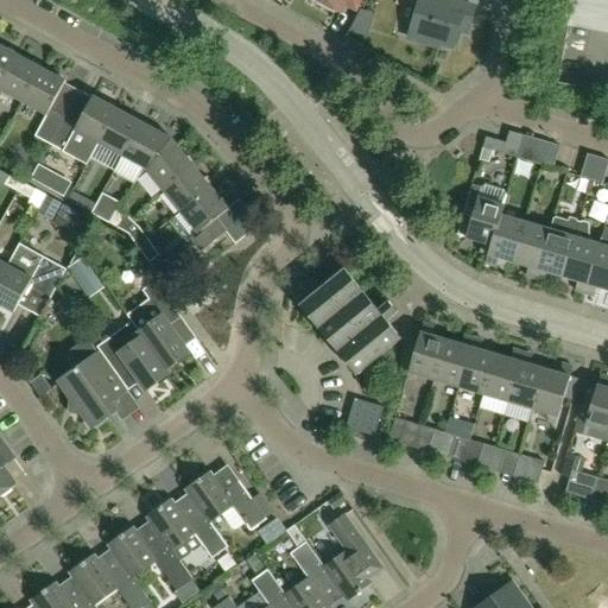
[(344,1),(356,8),(361,0),(316,0),(339,12),(344,1)]
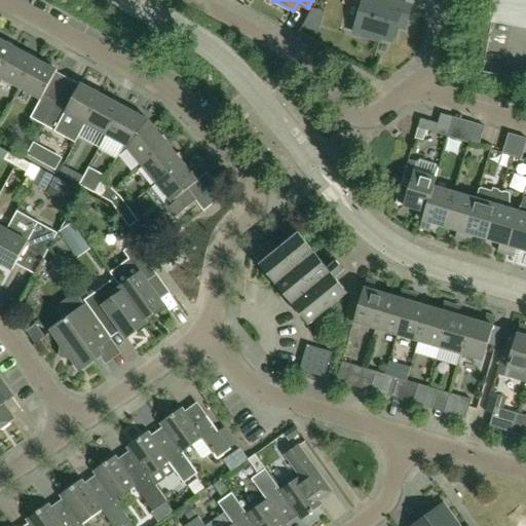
[(411,7),(403,5),(384,0),(363,0),(353,33),(379,41),(381,37),(392,41),(392,38),(391,38),(395,27),(404,30),(411,7)]
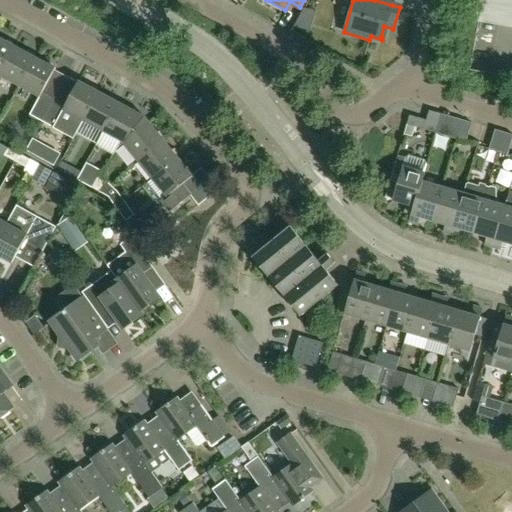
[(0,73),(15,46),(0,38),(0,73)]
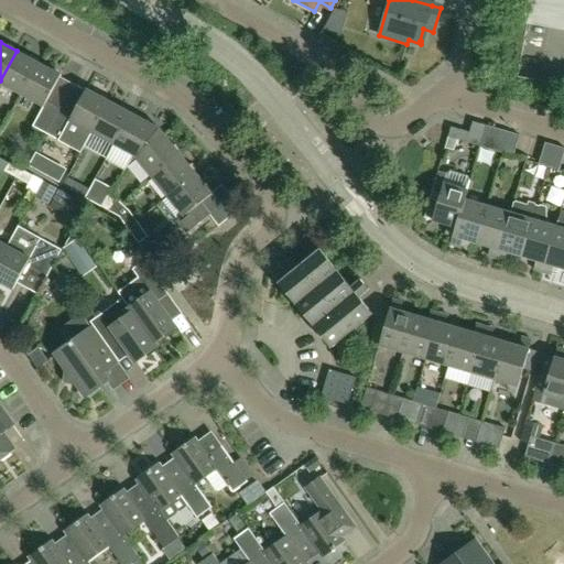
[(0,83),(21,95),(39,63),(17,51),(0,80),(0,83)]
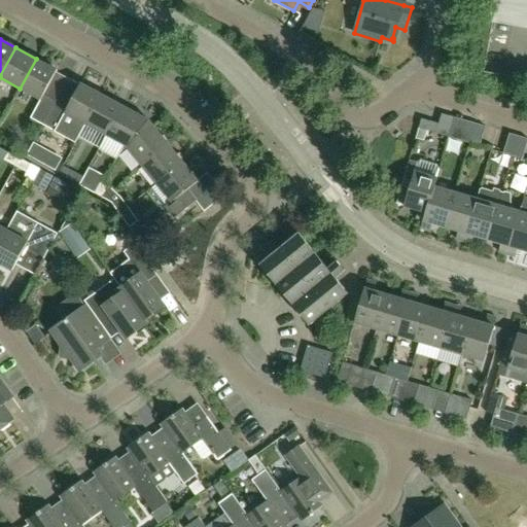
[(44,94),(57,70),(36,59),(20,89),(40,100),(30,118),(42,125),(56,101),(44,94)]
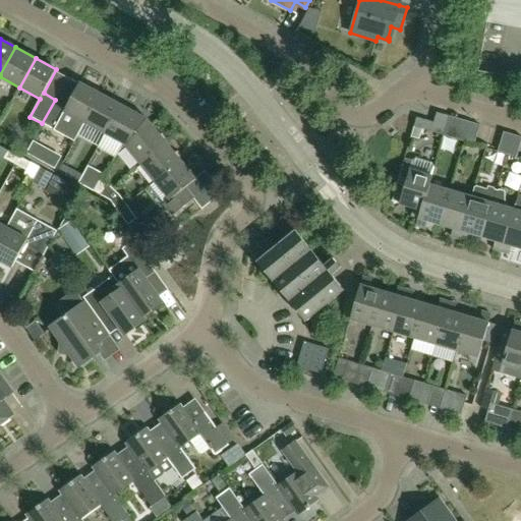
[(84,123),(101,94),(79,82),(67,106),(55,100),(42,123),(54,130),(64,112),(84,123)]
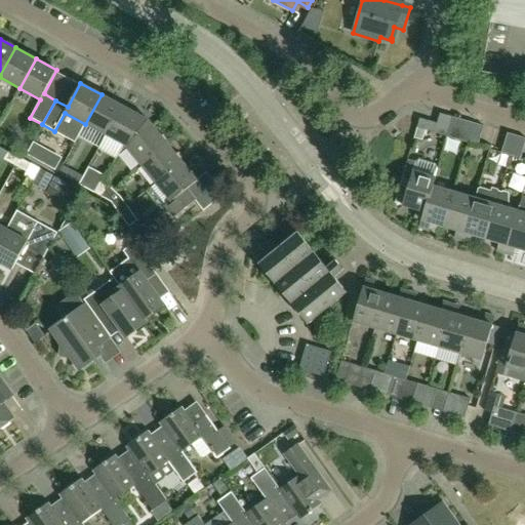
[(106,135),(122,106),(102,94),(85,124),(106,135)]
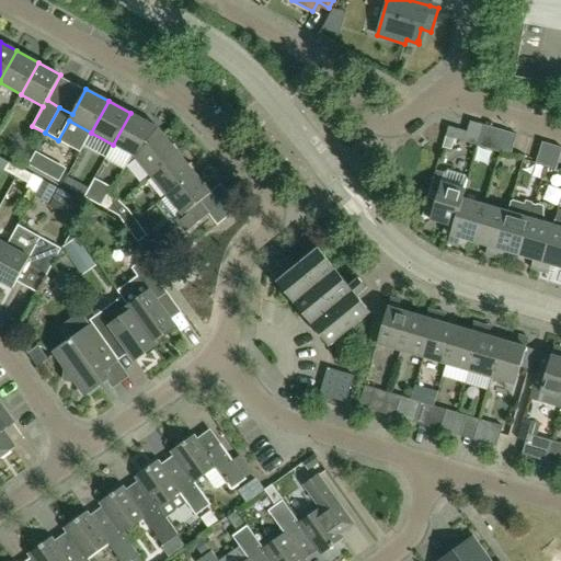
[(135,157),(163,135),(159,128),(130,113),(113,145),(135,157)]
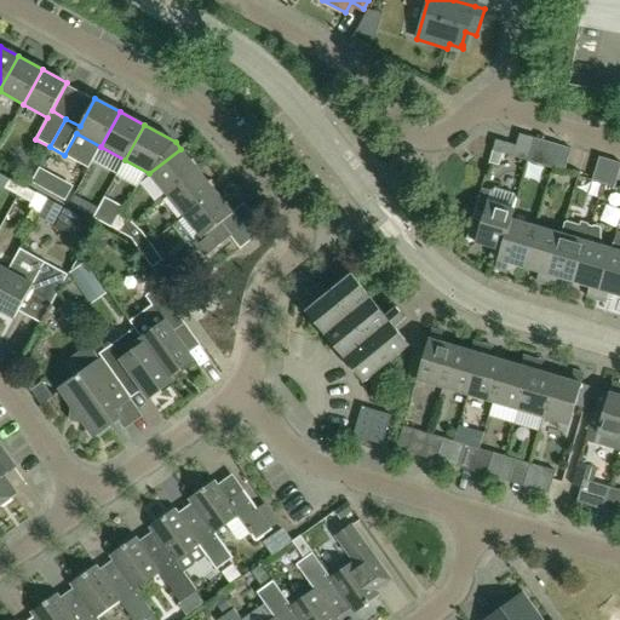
[(516,145),(495,139),(492,151),(512,158),(516,145)]
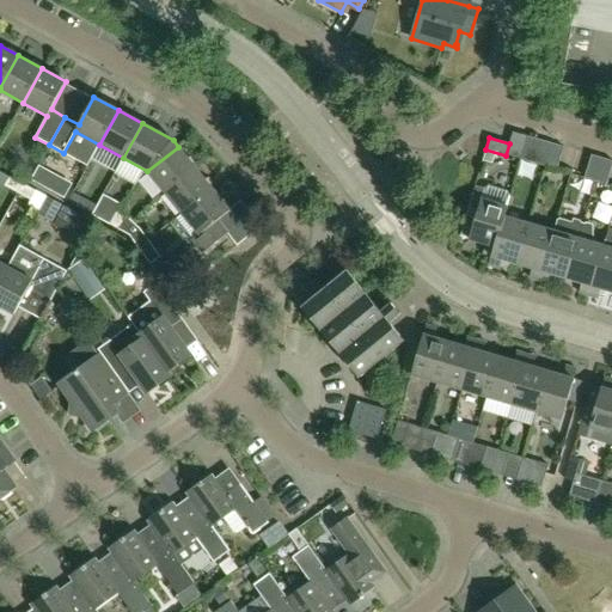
[(545,167),(552,144),(542,141),(534,164),(545,167)]
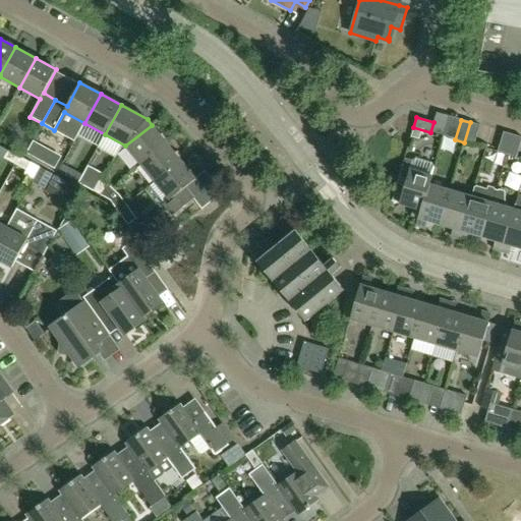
[(470,122),(464,142),(474,145),(479,125),(470,122)]
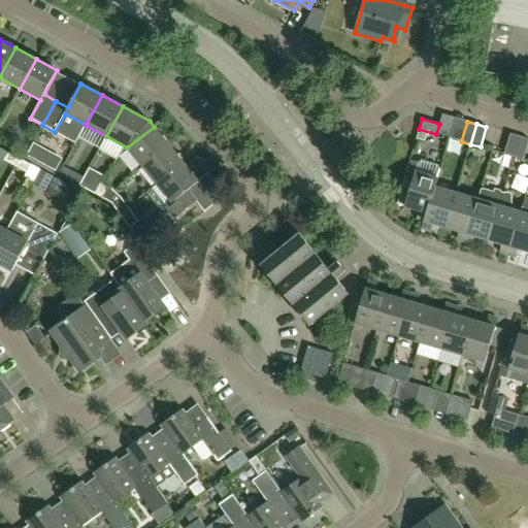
[(142,166),(168,144),(154,127),(127,147),(142,166)]
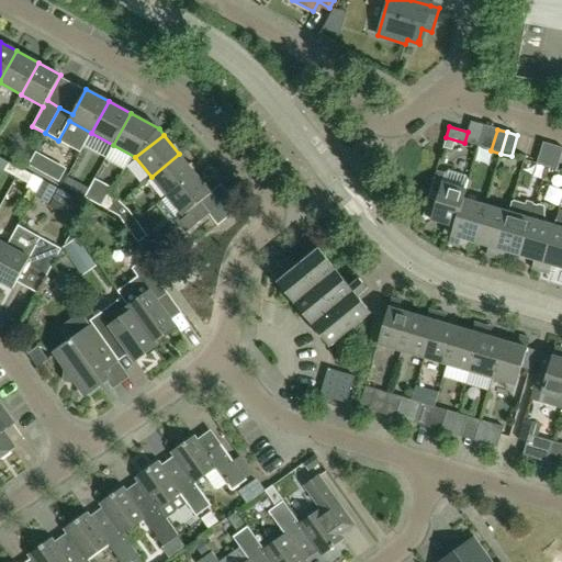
[(547,167),(553,146),(542,143),(537,164),(547,167)]
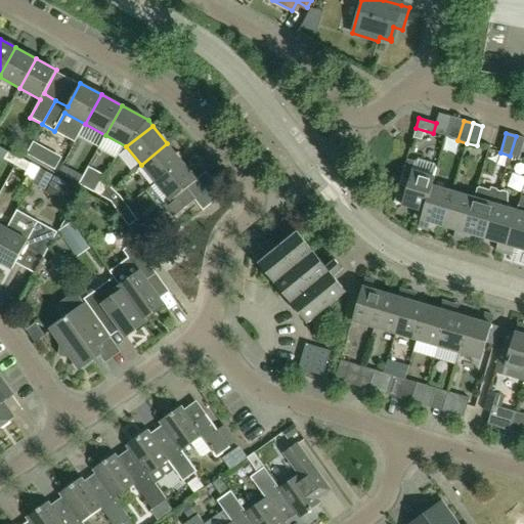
[(523,141),(523,138),(516,136),(510,156),(519,159),(523,141)]
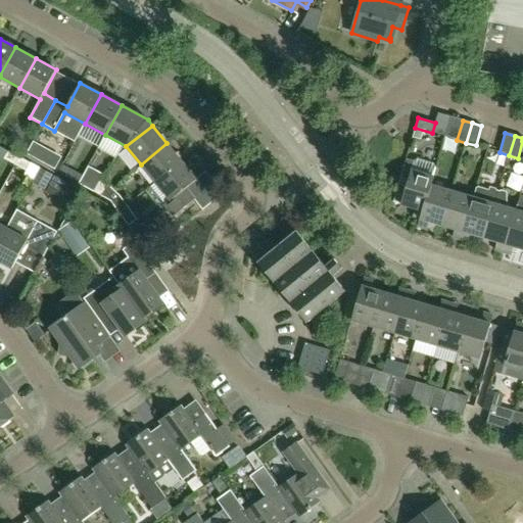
[(33,143),(27,154),(54,170),(60,158),(33,143)]
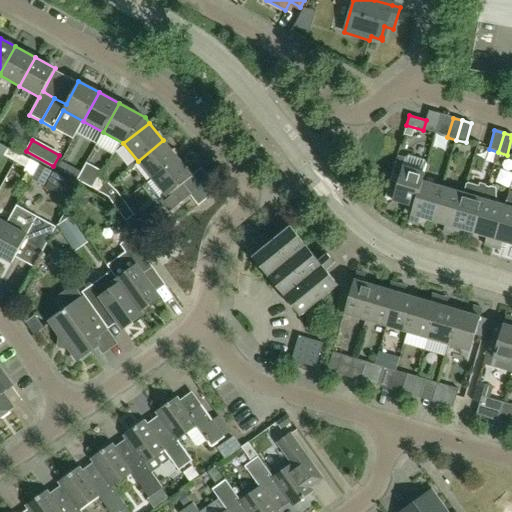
[(152,179),(178,158),(163,140),(138,161),(152,179)]
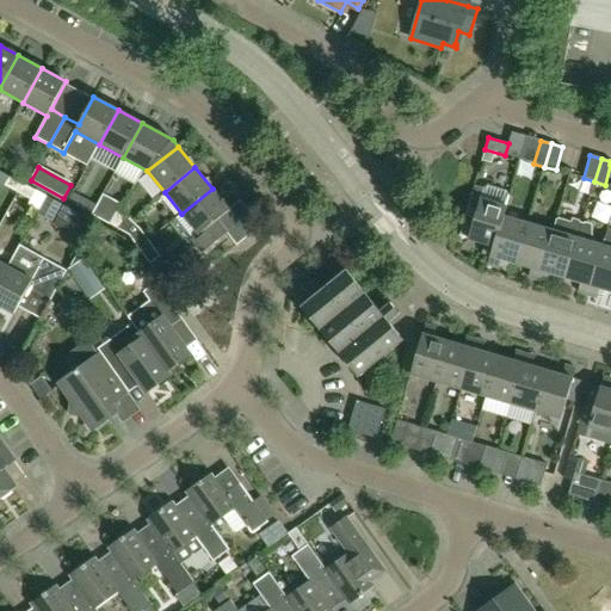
[(17,193),(23,184),(10,177),(4,185),(17,193)]
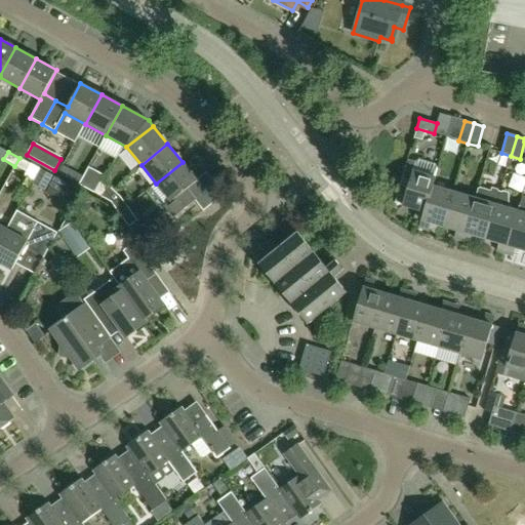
[(19,158),(14,166),(26,172),(31,164),(19,158)]
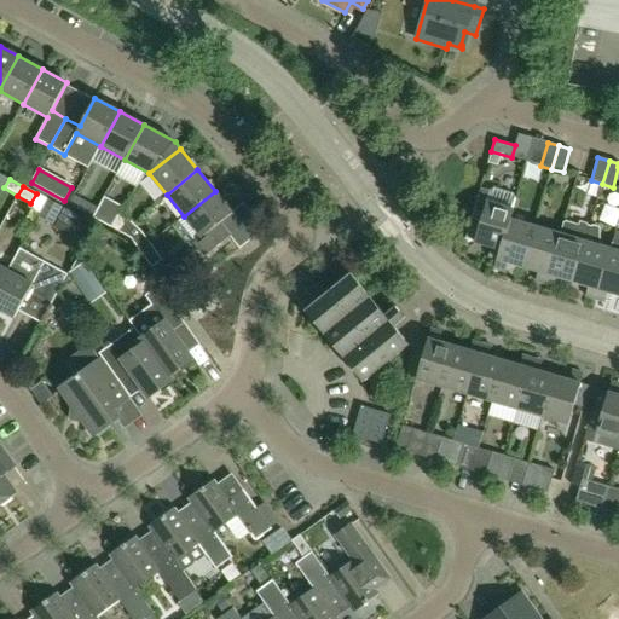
[(510,219),(514,209),(509,208),(512,197),(510,192),(492,186),(486,190),(480,189),(472,218),(466,237),(464,239),(491,247),(487,256),(497,260),(510,219)]
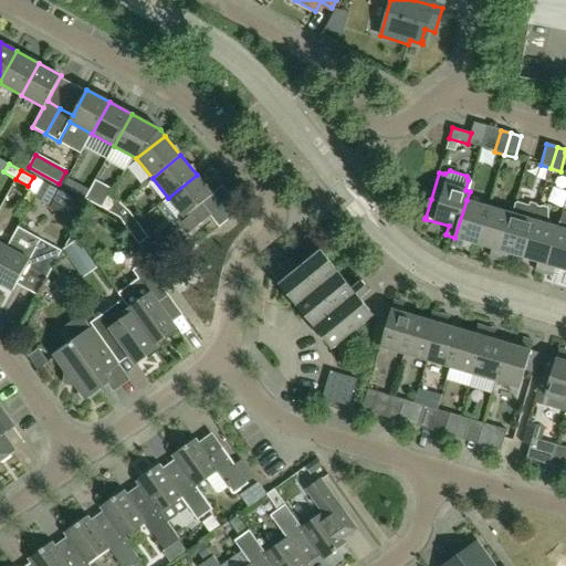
[(219,228),(231,218),(197,175),(168,198),(184,217),(177,221),(188,234),(210,217),(219,228)]
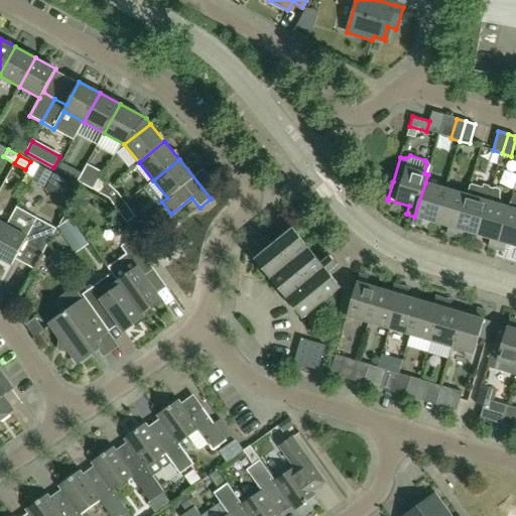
[(97,181),(99,177),(102,172),(87,164),(82,173),(78,181),(92,189),(97,181)]
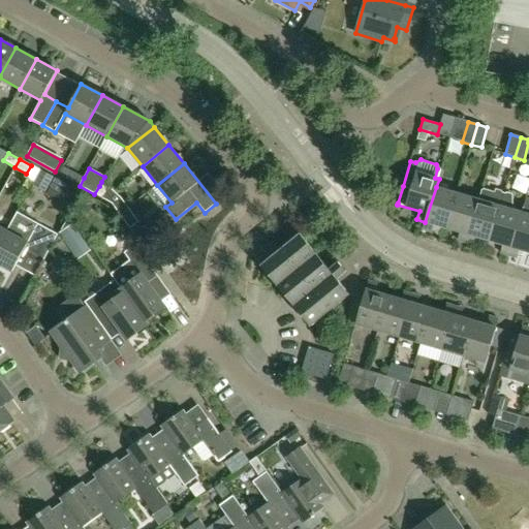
[(55,178),(40,169),(32,185),(48,193),(55,178)]
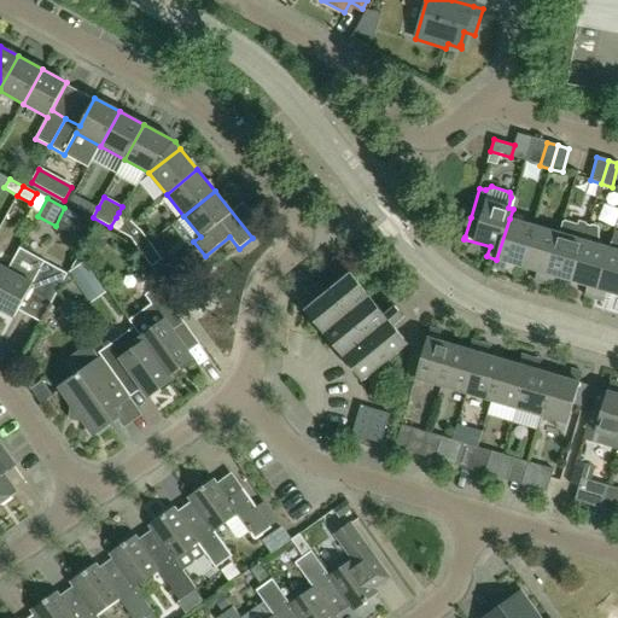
[(80,210),(93,217),(98,208),(85,200),(80,210)]
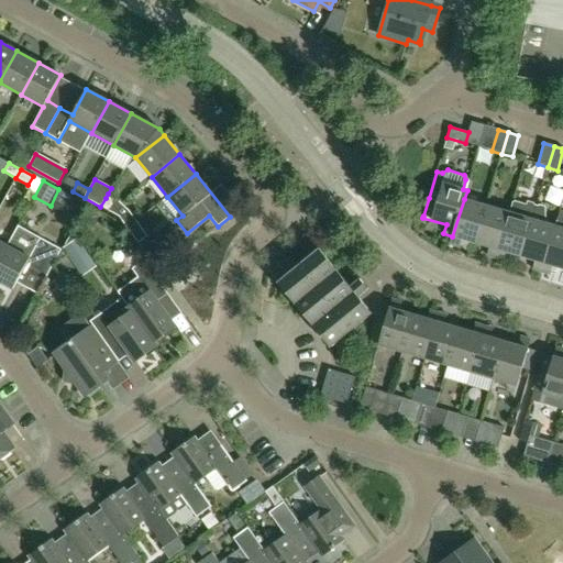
[(100,207),(116,214),(124,205),(120,200),(116,198),(108,194),(106,198),(100,207)]
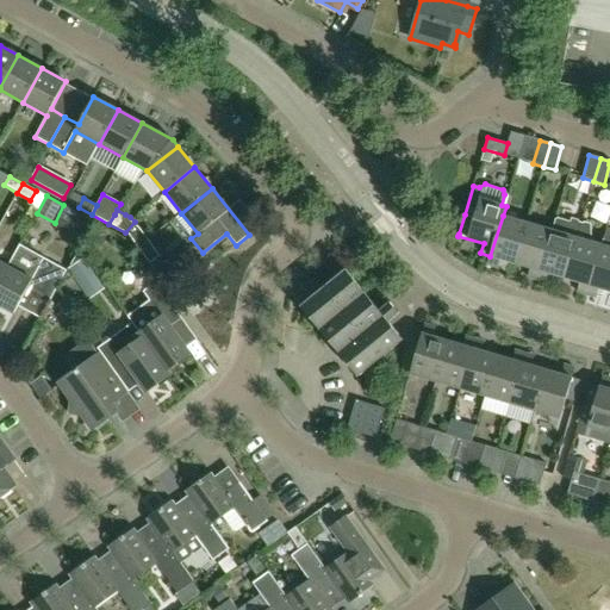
[(515,263),(527,223),(503,216),(490,256),(486,266),(497,268),(500,259),(515,263)]
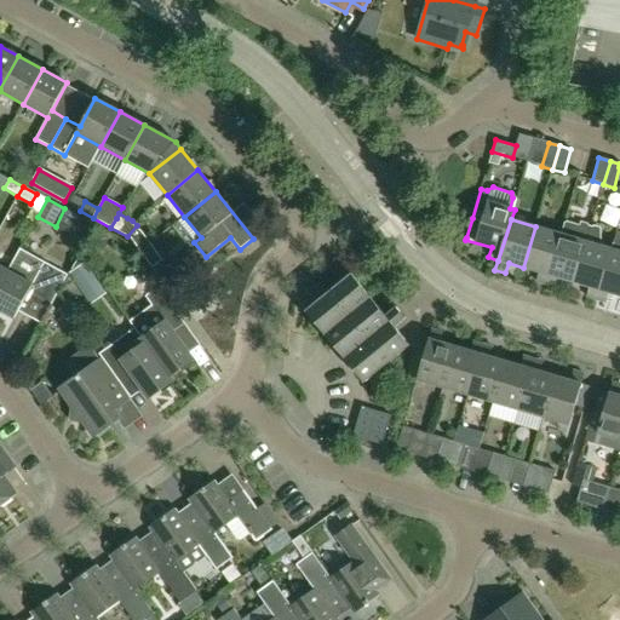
[(574,282),(591,227),(581,224),(580,228),(564,223),(561,234),(545,285),(556,288),(558,279),(574,282)]
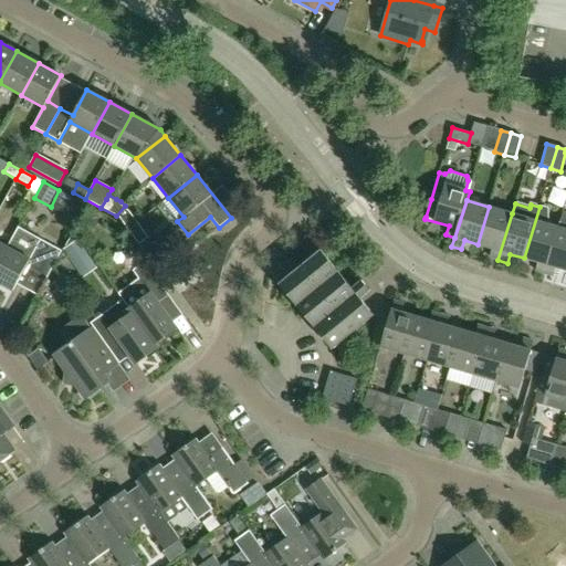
[(133,213),(130,211),(125,206),(116,216),(119,218),(127,230),(136,223),(139,221),(133,213)]
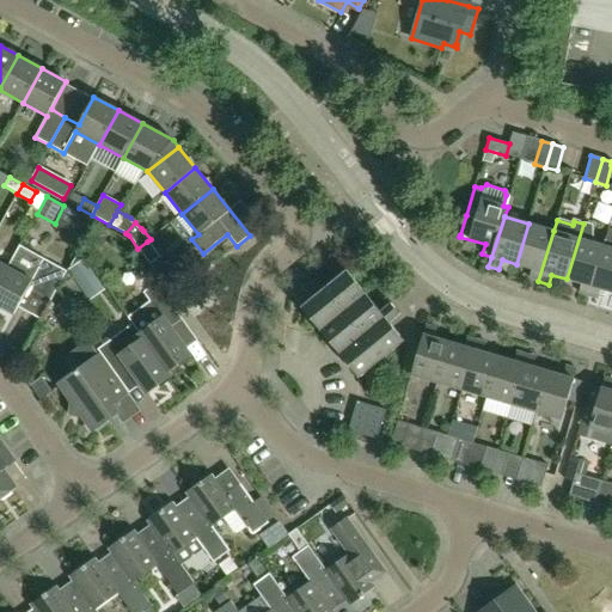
[(538,281),(554,231),(528,224),(516,264),(532,269),(528,279),(538,281)]
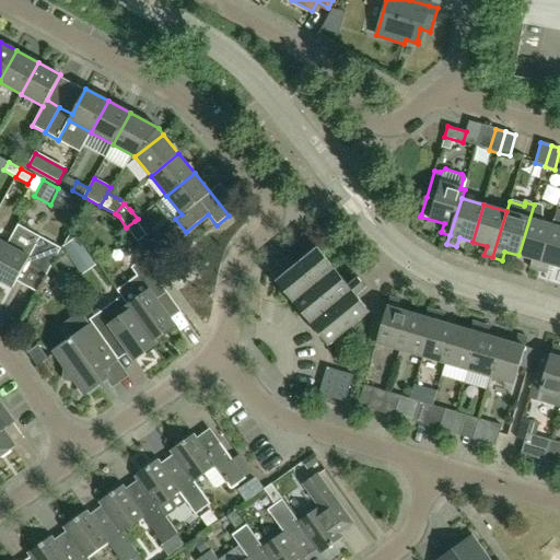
[(538,271),(551,225),(541,222),(541,207),(534,205),(518,255),(532,259),(529,268),(538,271)]
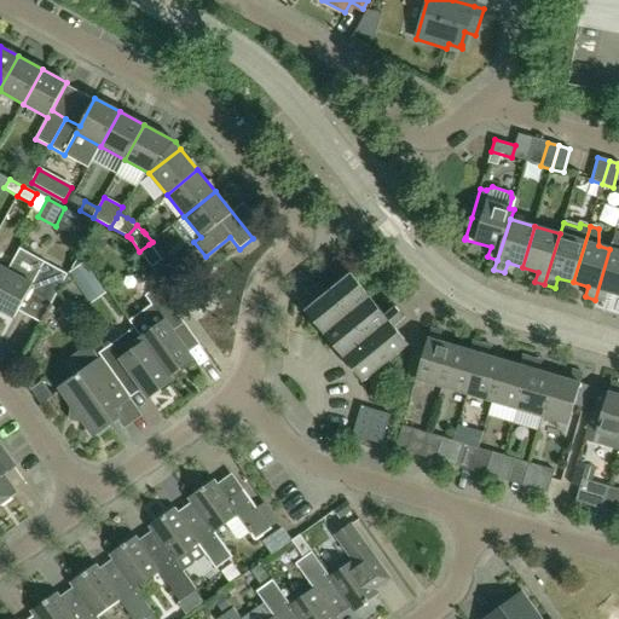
[(618,295),(618,232),(614,231),(609,249),(595,300),(605,302),(607,293),(618,295)]
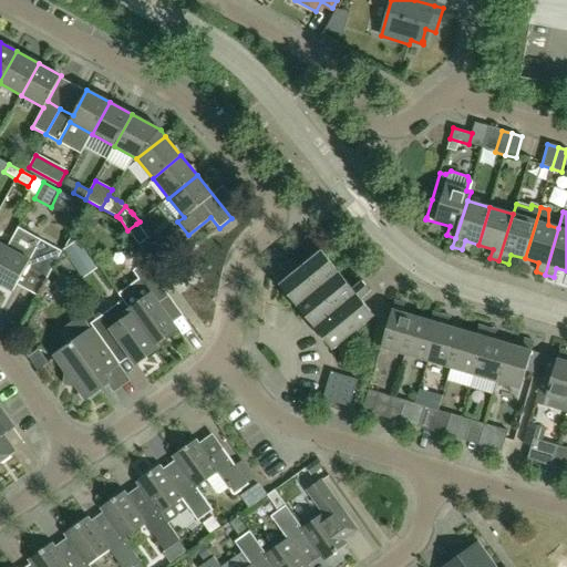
[(147,233),(140,222),(136,224),(127,230),(136,241),(147,233)]
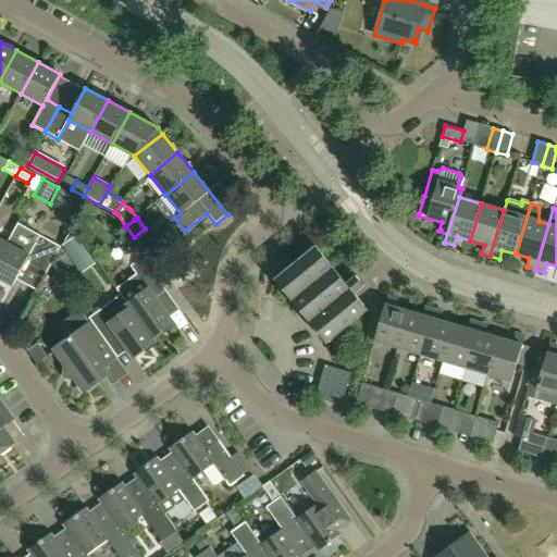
[(47,273),(61,247),(17,224),(8,244),(7,243),(0,256),(0,280),(12,287),(26,262),(47,273)]
